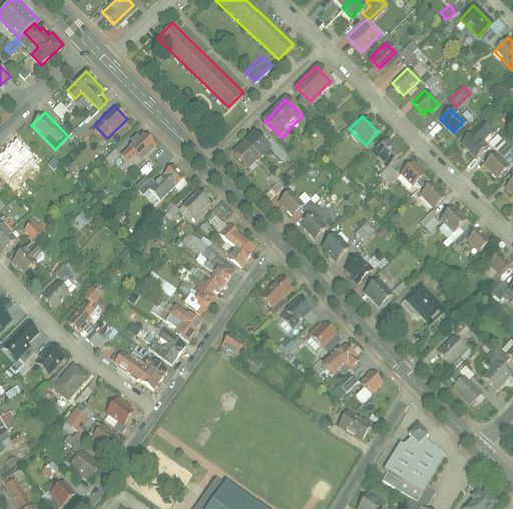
[(459,141),(475,157),(485,147),(480,141),(490,131),(481,122),(469,134),(467,132),(459,141)]
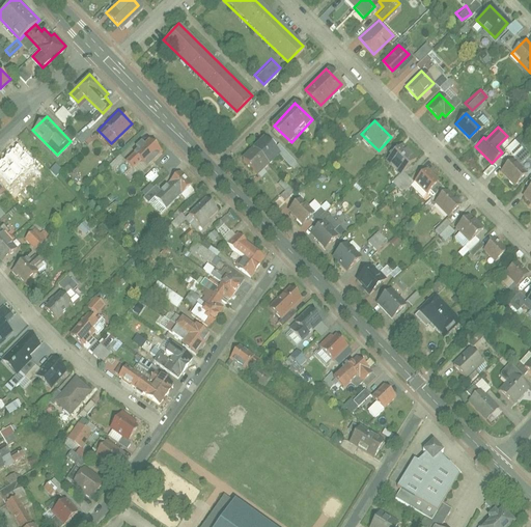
[(161,150),(147,137),(127,158),(135,167),(143,159),(147,164),(161,150)]
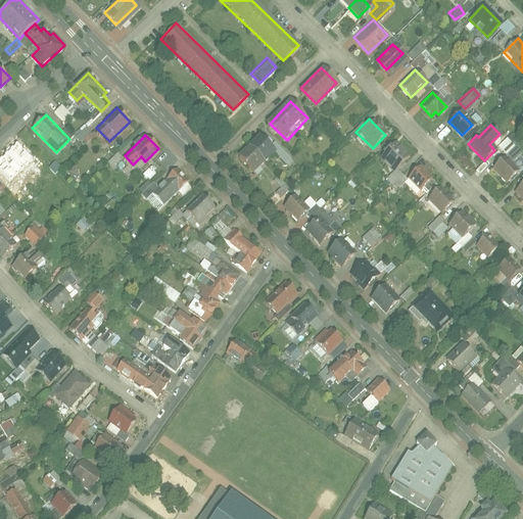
[(258,136),(248,147),(263,160),(273,150),(258,136)]
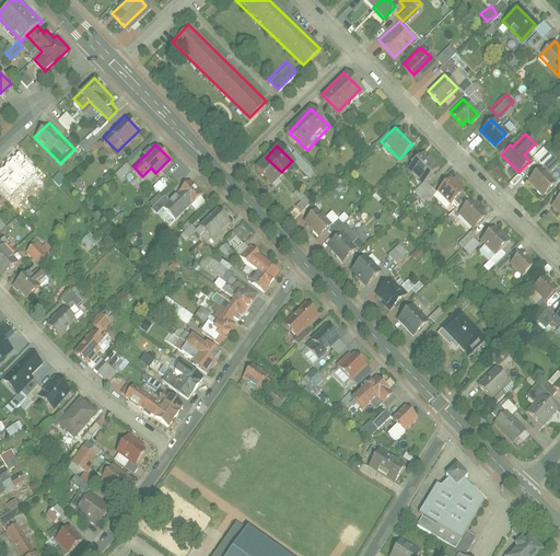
[(291,150),(287,154),(306,172),(311,166),(291,150)]
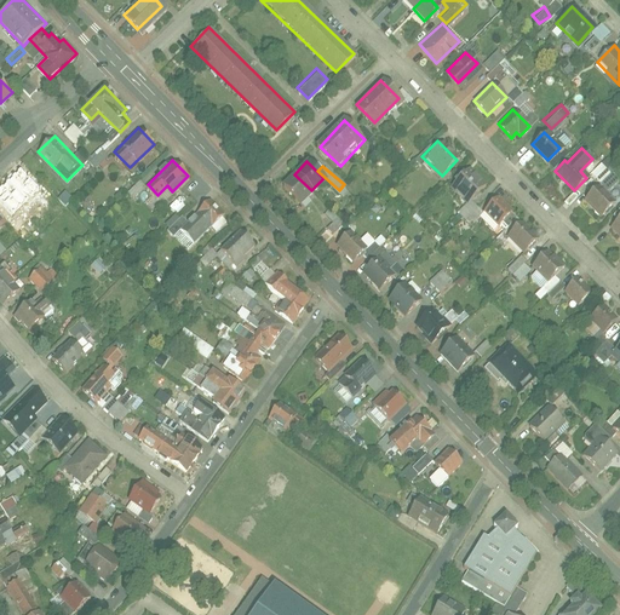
[(21,167),(7,180),(27,200),(40,188),(21,167)]
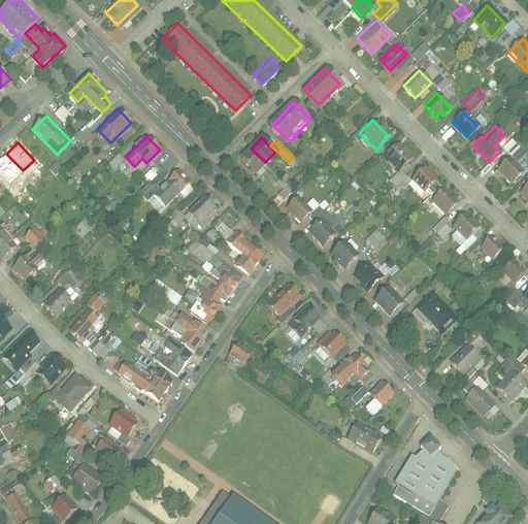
[(384,156),(399,170),(410,159),(395,144),(384,156)]
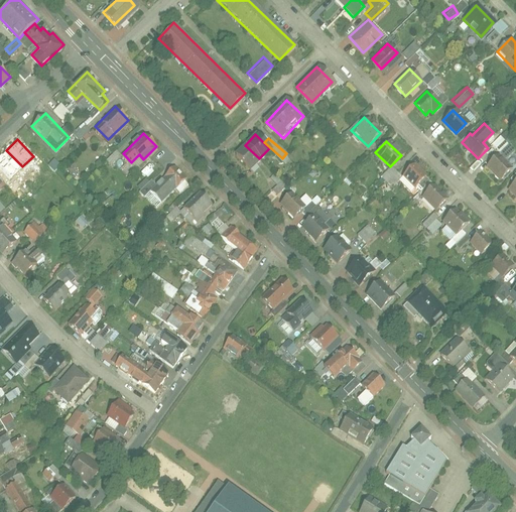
[(245,145),(235,155),(249,169),(259,158),(245,145)]
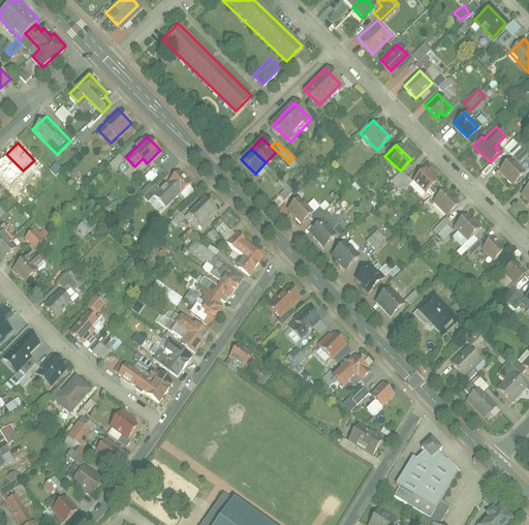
[(107,161),(112,166),(122,158),(117,153),(107,161)]
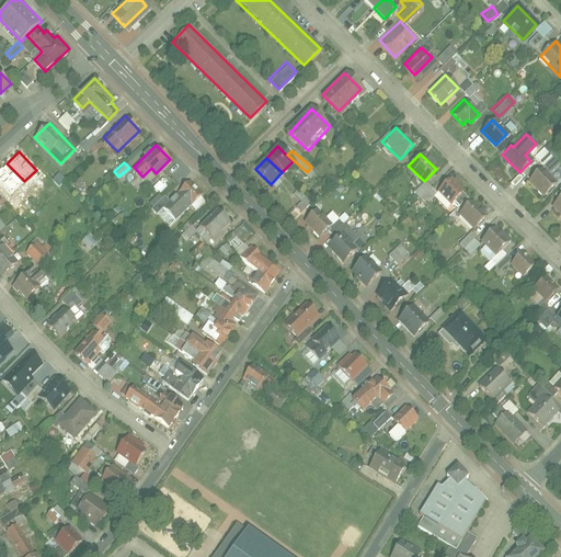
[(0,180),(12,193),(24,181),(7,163),(0,169),(0,180)]
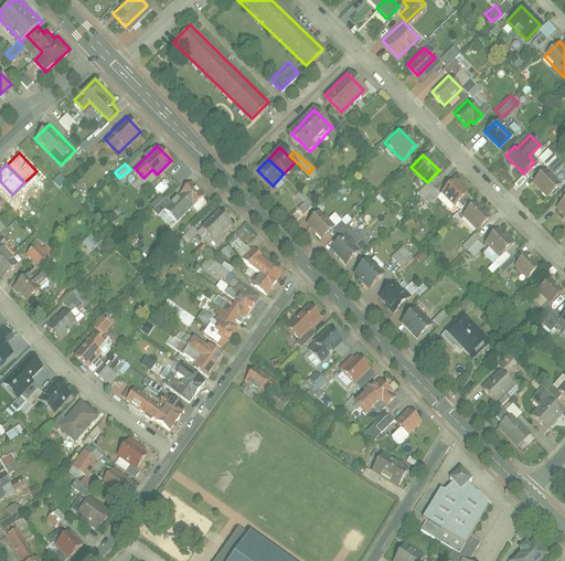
[(530,183),(546,199),(561,186),(544,169),(530,183)]
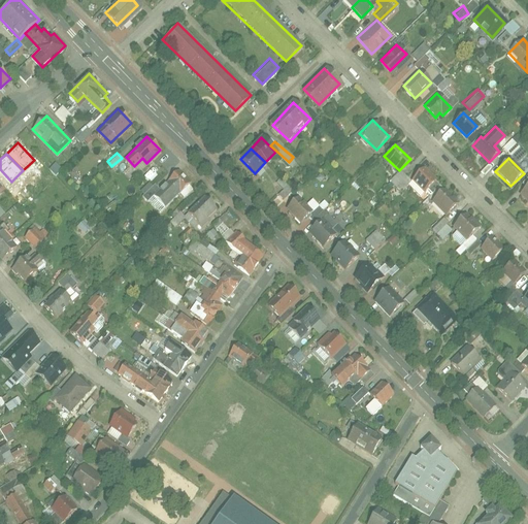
[(411,177),(424,190),(434,181),(421,167),(411,177)]
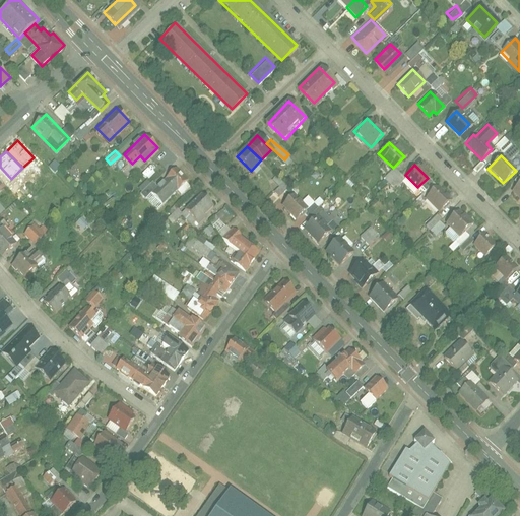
[(188,177),(178,166),(152,190),(164,200),(188,177)]
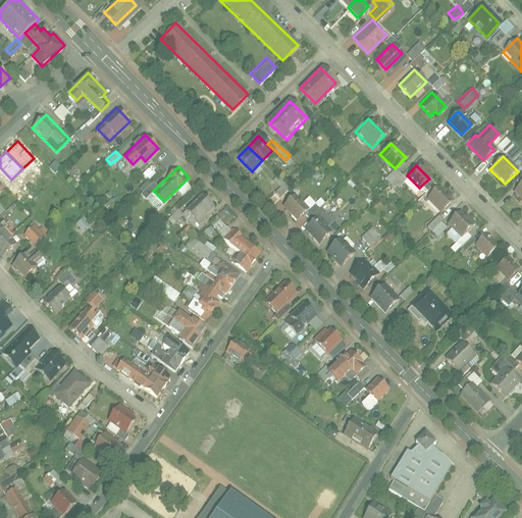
[(425,196),(439,211),(450,203),(434,187),(425,196)]
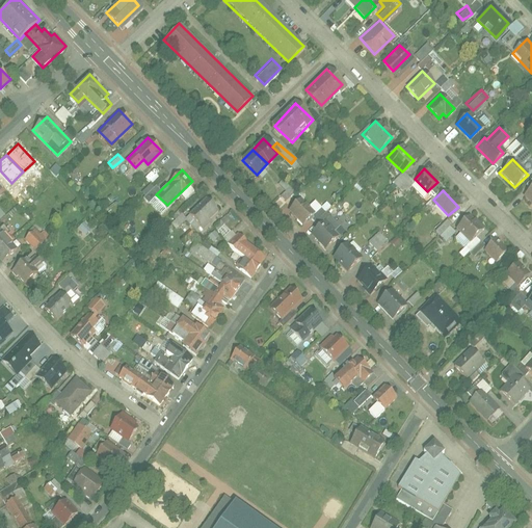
[(218,208),(207,196),(190,213),(202,225),(218,208)]
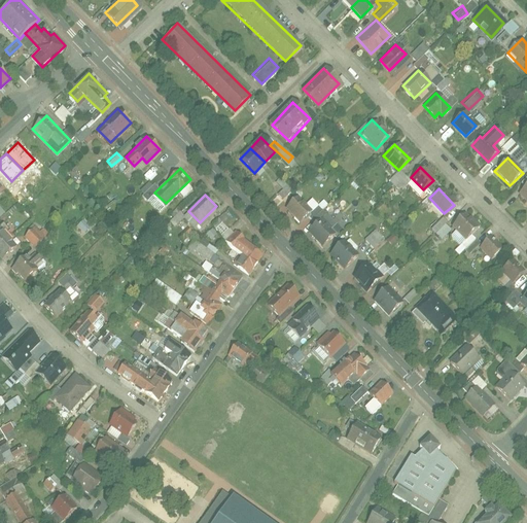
[(309,211),(293,198),(284,207),(300,221),(309,211)]
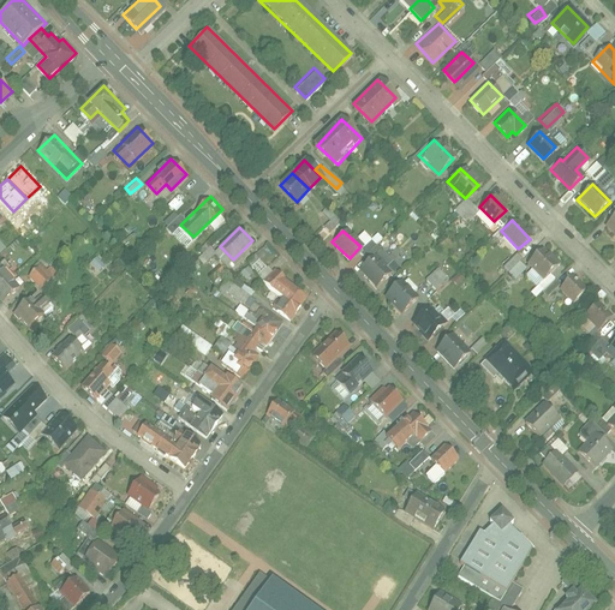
[(526,259),(542,277),(555,265),(539,247),(526,259)]
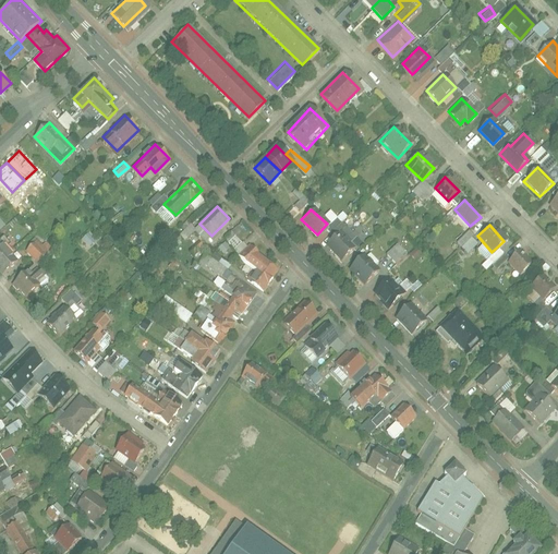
[(229,242),(239,233),(232,226),(222,235),(229,242)]
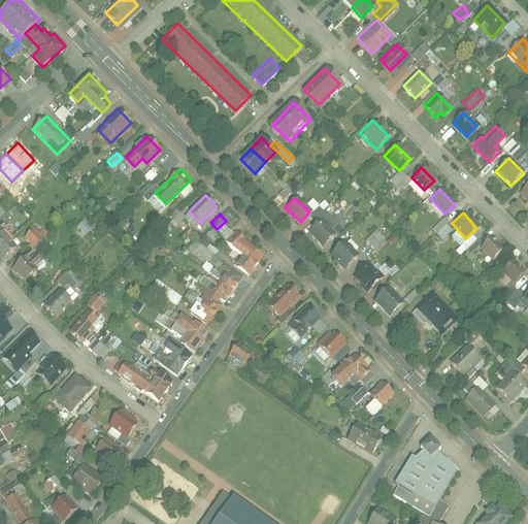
[(441,216),(430,226),(441,237),(452,226),(441,216)]
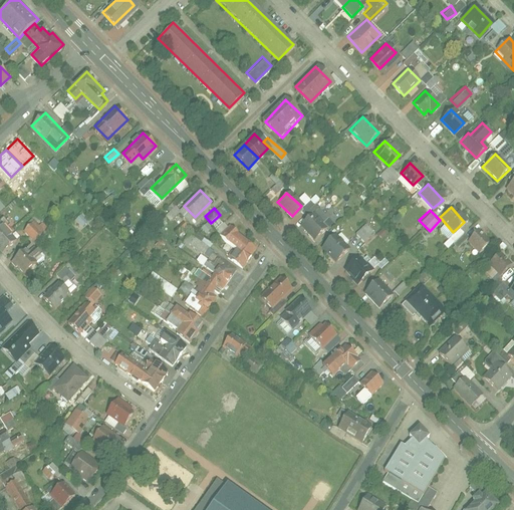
[(34,217),(23,229),(35,240),(48,225),(41,219),(39,222),(34,217)]
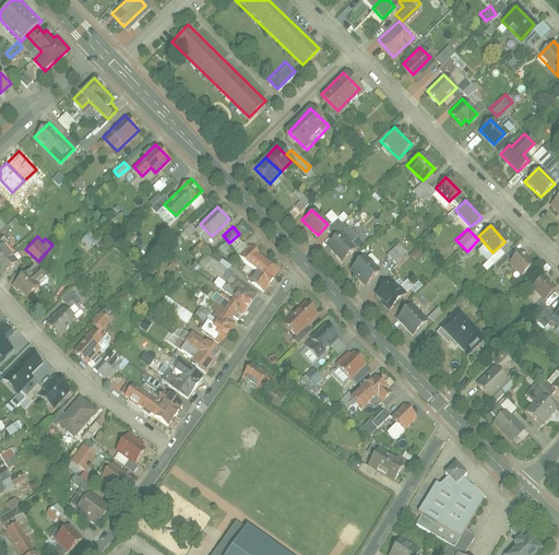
[(336,236),(326,246),(340,259),(349,249),(336,236)]
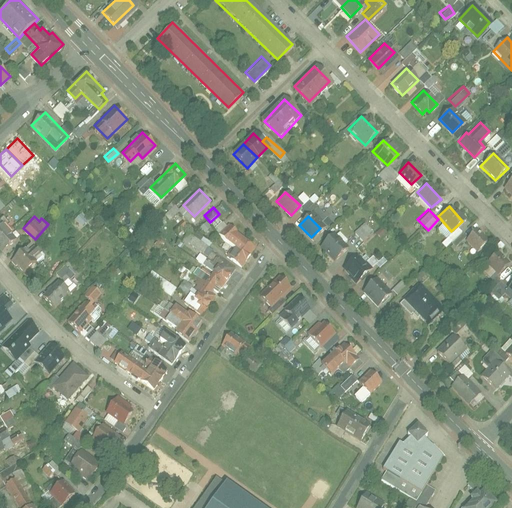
[(0,217),(0,246),(2,249),(17,236),(0,217)]
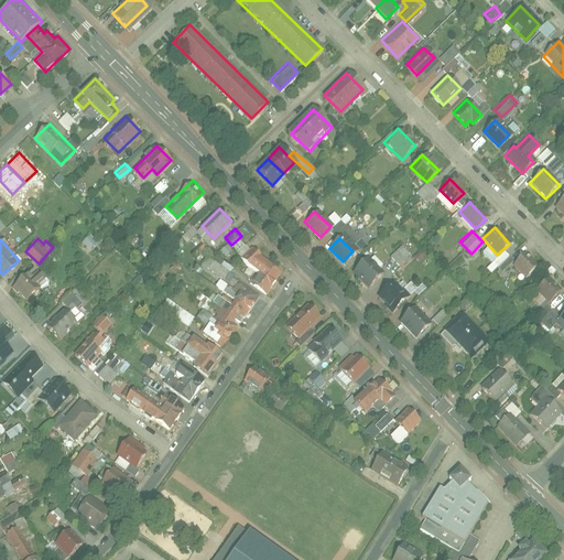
[(400,243),(389,254),(399,264),(410,252),(400,243)]
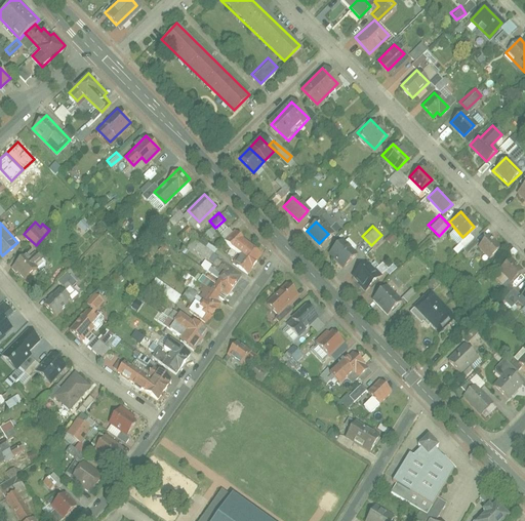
[(264,250),(235,230),(227,240),(247,255),(241,265),(249,271),(264,250)]
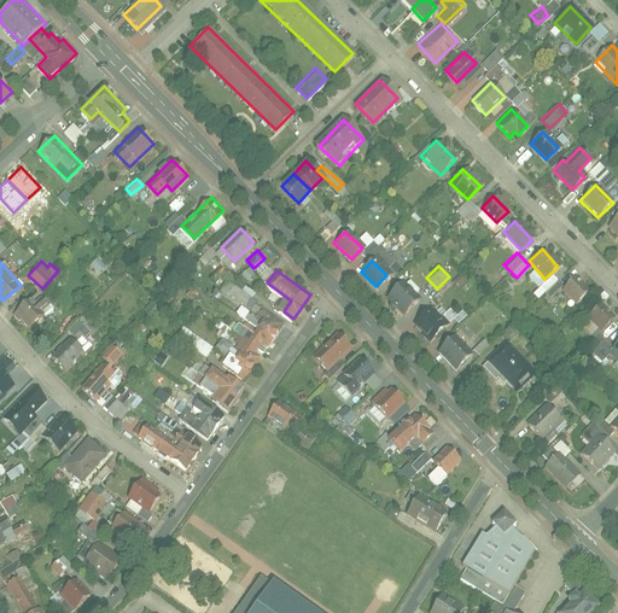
[(221,285),(248,307),(254,298),(251,296),(255,291),(235,275),(231,281),(227,278),(221,285)]
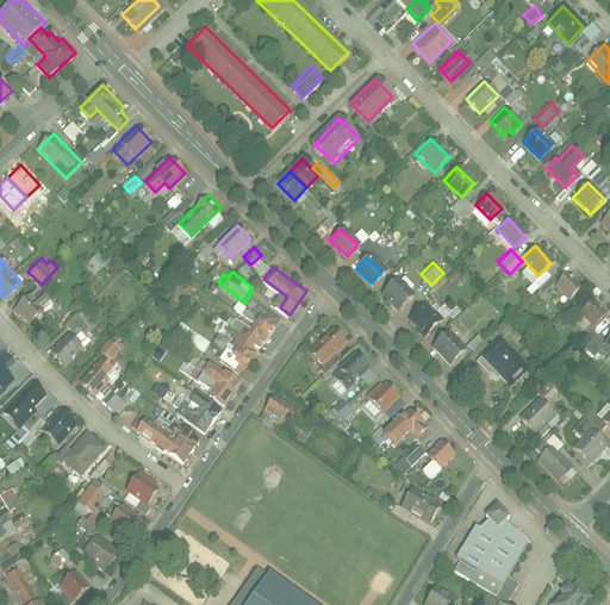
[(551,284),(565,298),(576,286),(561,273),(551,284)]
